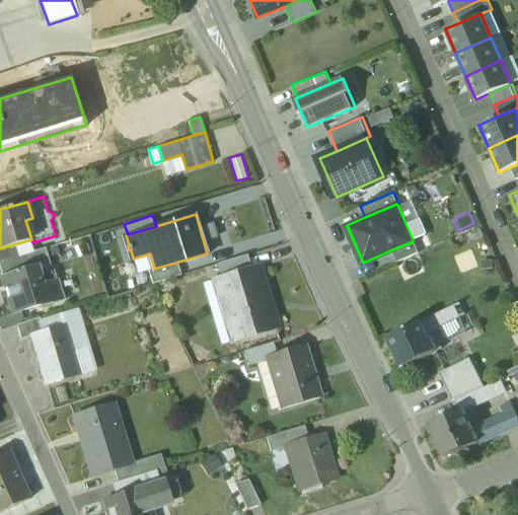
[(31,239),(0,248),(0,261),(23,253),(34,250),(32,242),(31,239)]
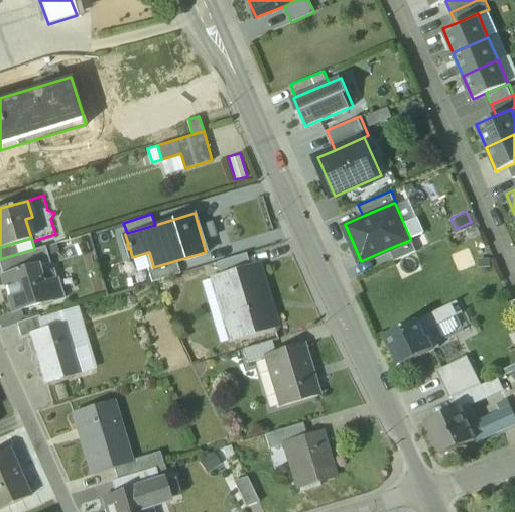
[(410,240),(390,248),(395,259),(417,250),(412,238),(410,238),(410,240)]
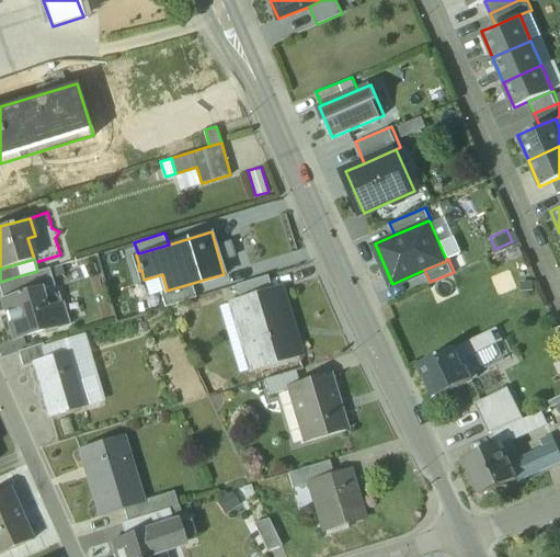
[(37,271),(25,274),(30,292),(48,286),(48,287),(54,285),(49,268),(37,271)]
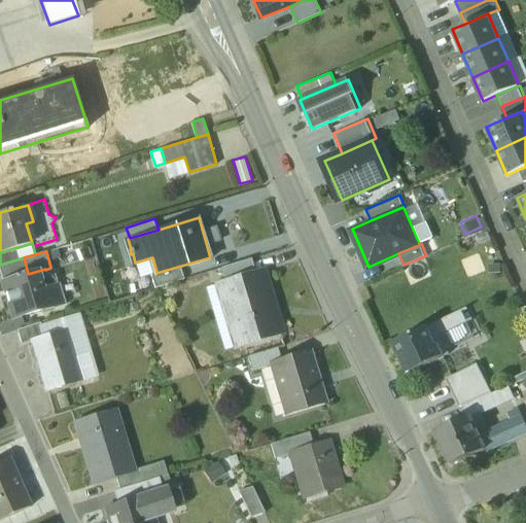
[(24,257),(0,265),(0,270),(3,281),(28,274),(24,257)]
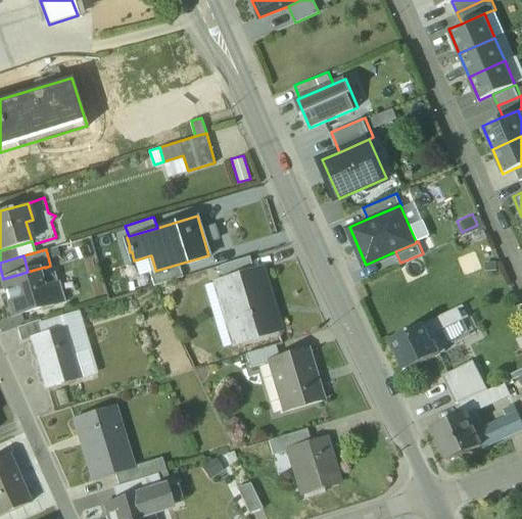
[(250,255),(221,265),(225,278),(254,270),(250,255)]
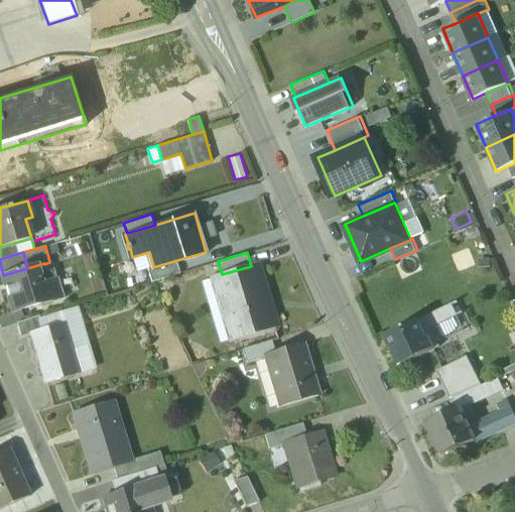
[(177,260),(153,267),(153,266),(148,267),(152,280),(180,272),(177,260)]
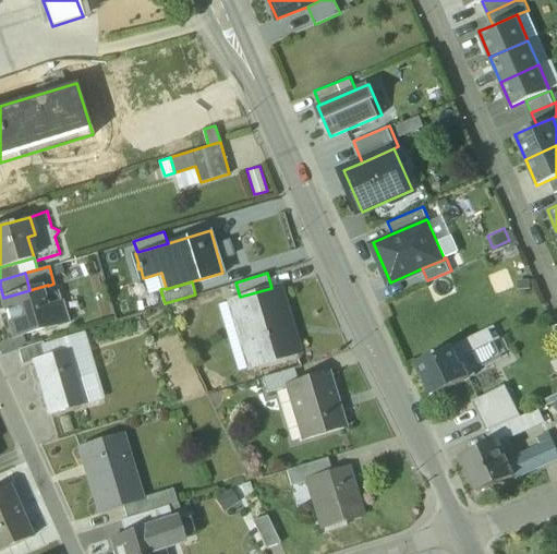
[(29,290),(3,298),(14,336),(68,320),(59,290),(50,292),(48,286),(48,285),(29,290)]
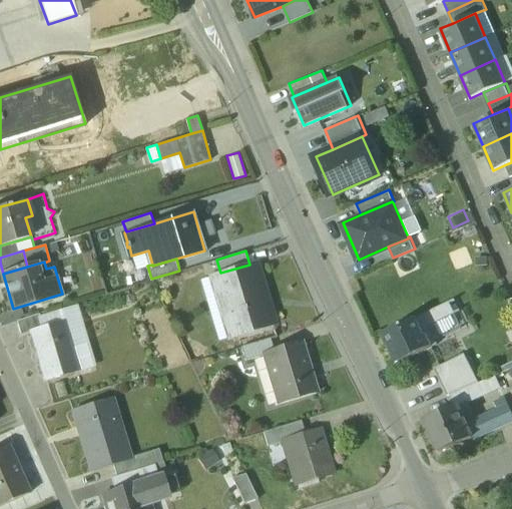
[(220,273),(213,275),(232,336),(275,323),(257,263),(249,265),(220,273)]
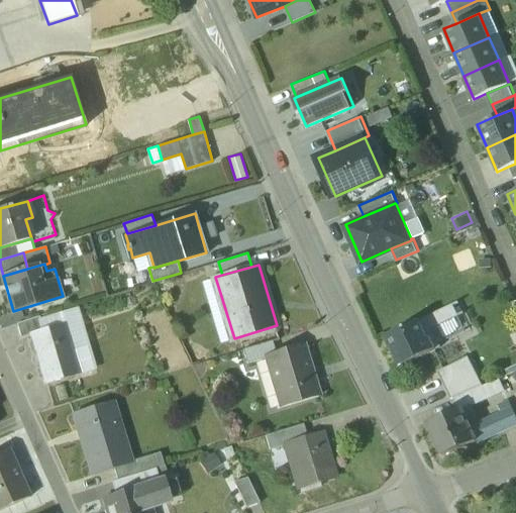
[(453,303),(419,319),(428,338),(430,337),(436,348),(441,345),(433,327),(459,314),(453,303)]
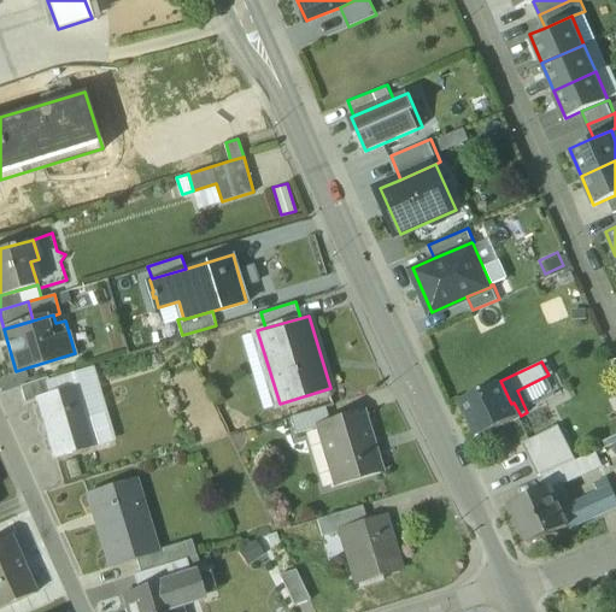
[(105,412),(91,366),(48,378),(53,392),(80,384),(89,417),(105,412)]
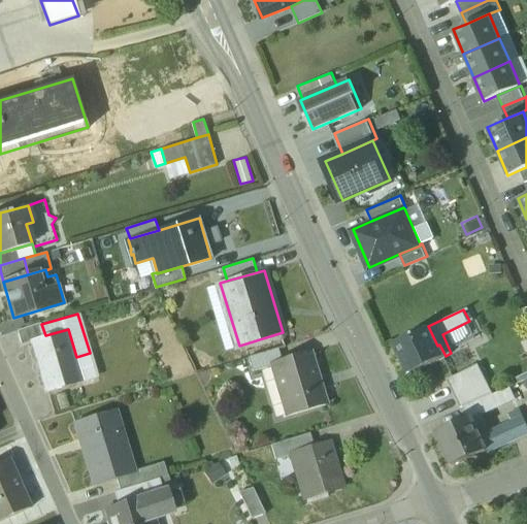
[(41,322),(18,329),(22,344),(31,340),(31,339),(45,335),(41,324),(41,322)]
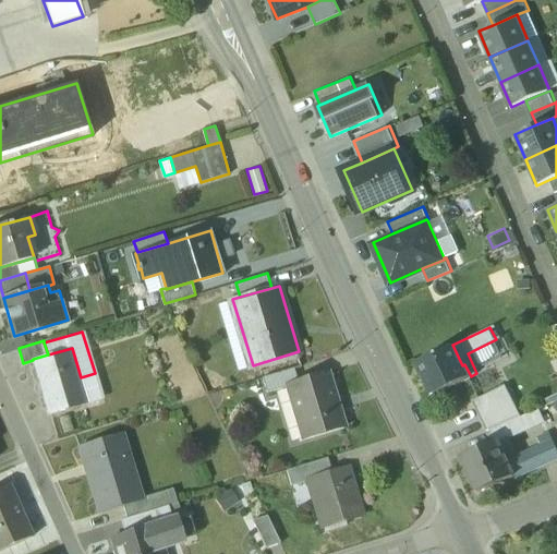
[(452,345),(416,362),(433,395),(435,394),(471,376),(464,364),(462,365),(452,345)]
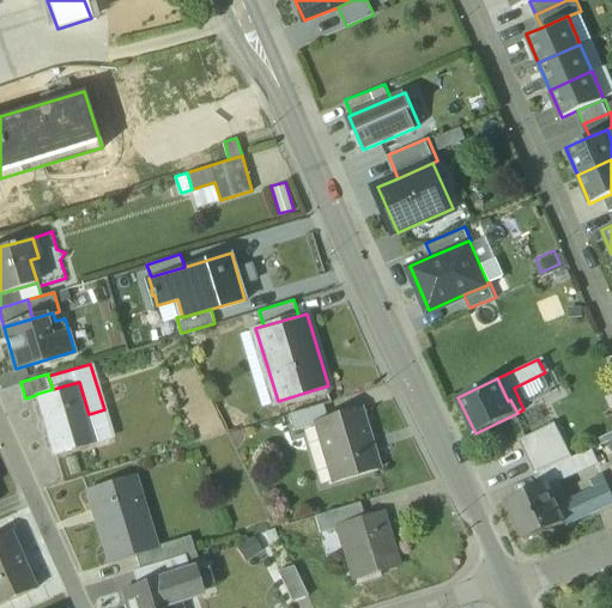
[(53,389),(36,394),(36,395),(54,454),(96,441),(89,414),(79,382),(53,389)]
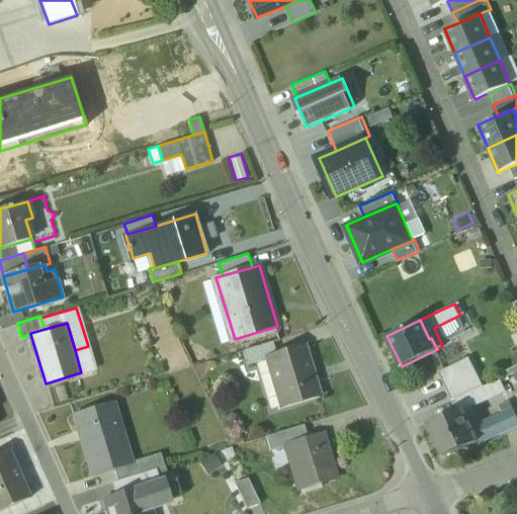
[(274,340),(245,348),(249,362),(267,357),(266,355),(277,352),(274,340)]
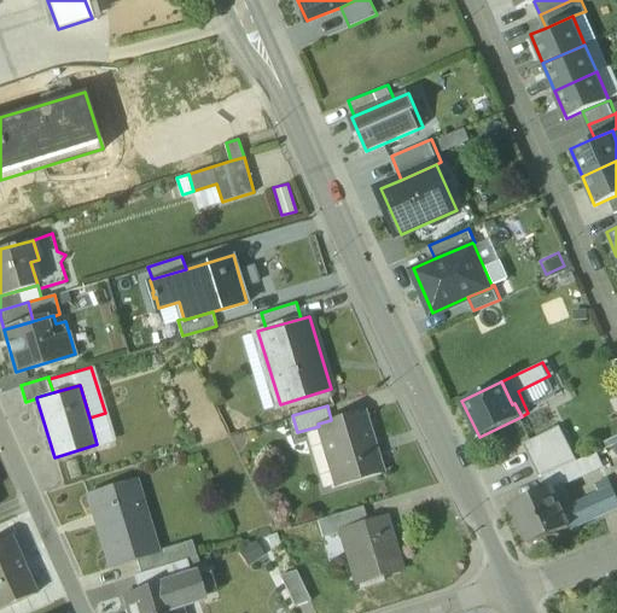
[(331,420),(318,424),(319,426),(333,473),(344,470),(349,483),(383,472),(364,409),(331,420)]
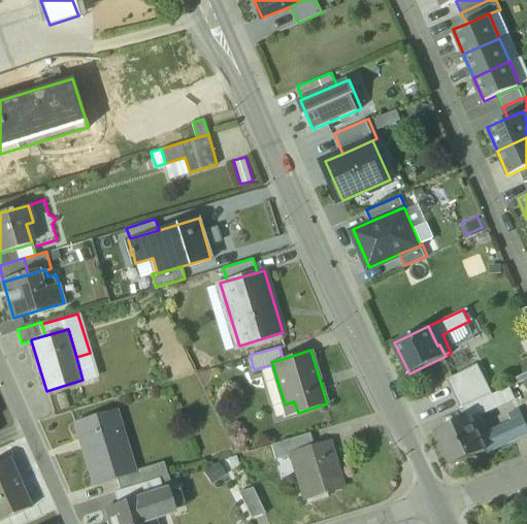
[(90,353),(76,357),(83,380),(96,375),(90,353)]
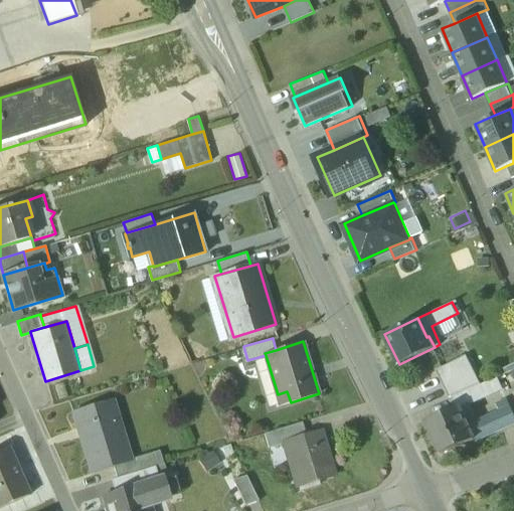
[(477,383),(465,357),(449,364),(460,390),(477,383)]
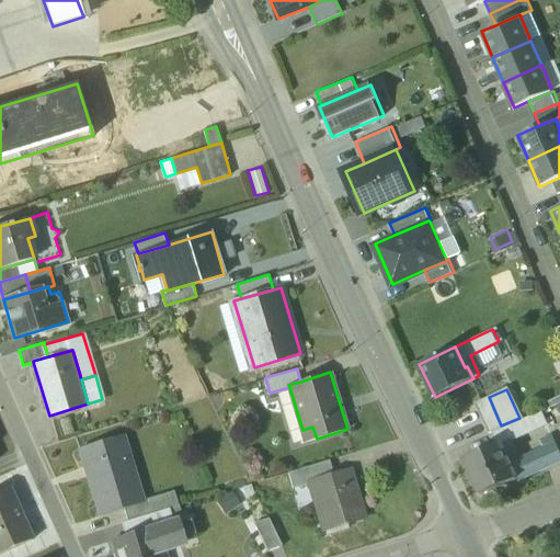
[(541,409),(521,418),(526,431),(547,422),(541,409)]
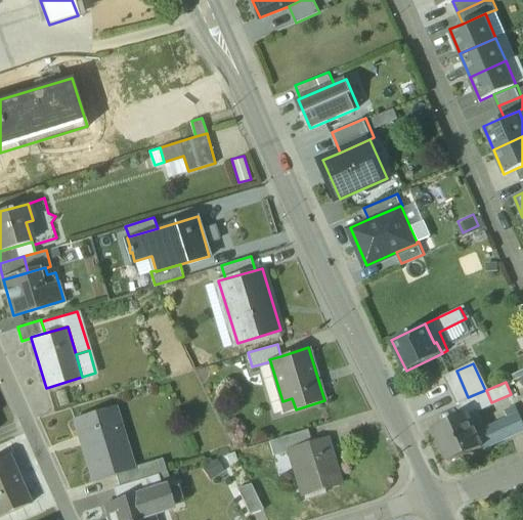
[(64,389),(56,391),(60,404),(69,402),(64,389)]
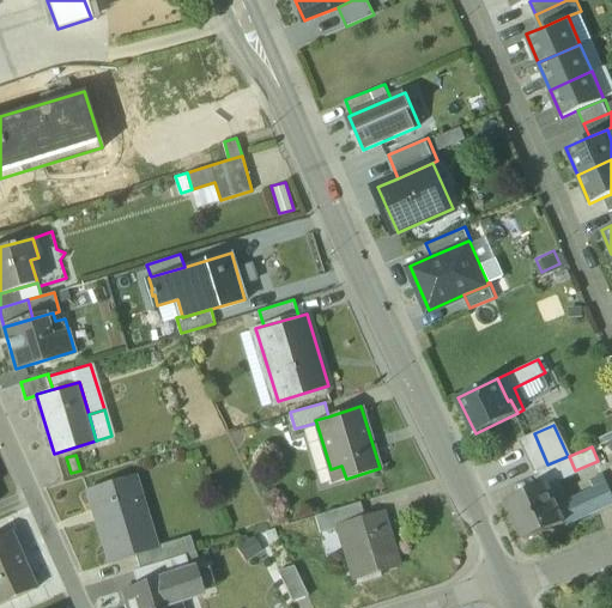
[(569,456),(540,469),(546,482),(547,482),(547,484),(575,470),(569,456)]
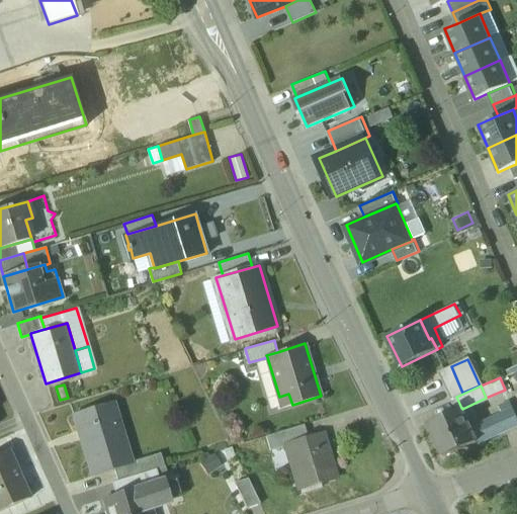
[(504,413),(471,428),(478,440),(516,422),(516,414),(510,400),(501,405),(504,413)]
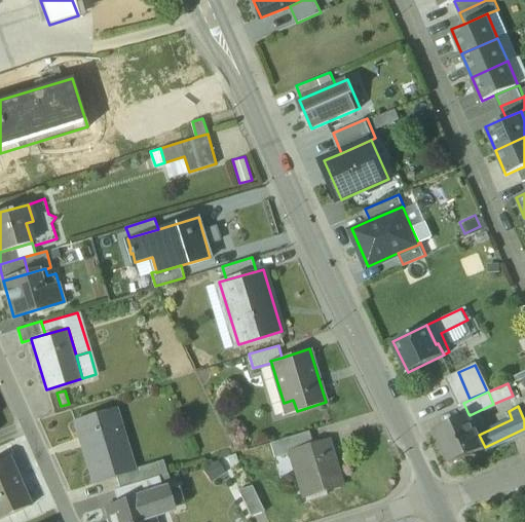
[(117,407),(74,420),(76,425),(77,429),(80,429),(97,481),(116,475),(125,473),(124,471),(136,468),(117,407)]
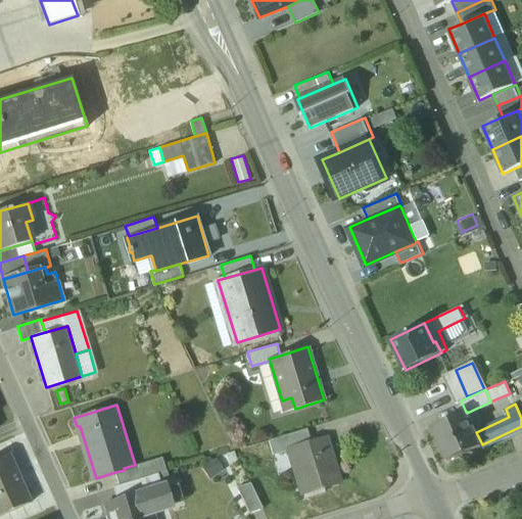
[(466,412),(433,426),(448,460),(482,444),(476,432),(467,413),(467,412),(466,412)]
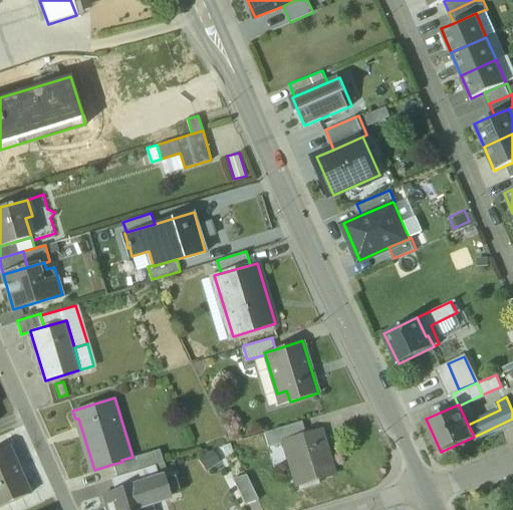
[(323,429),(307,434),(303,420),(265,431),(270,445),(288,439),(296,466),(293,467),(298,484),(336,473),(323,429)]
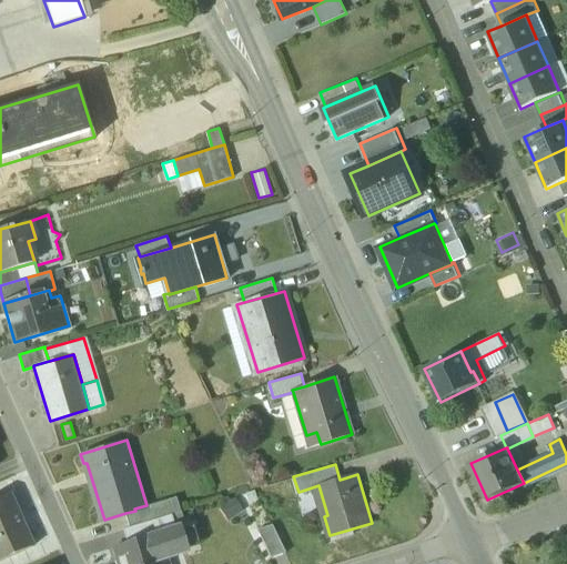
[(0,496),(0,560),(33,545),(10,492),(0,496)]
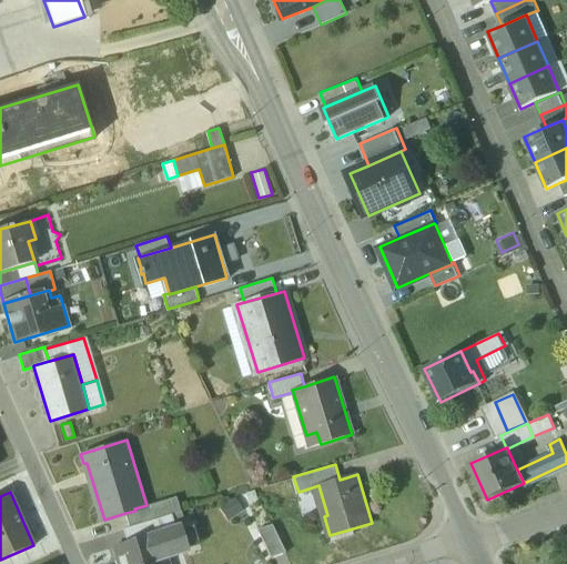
[(147,505),(134,509),(135,511),(125,513),(130,526),(155,519),(151,504),(147,505)]
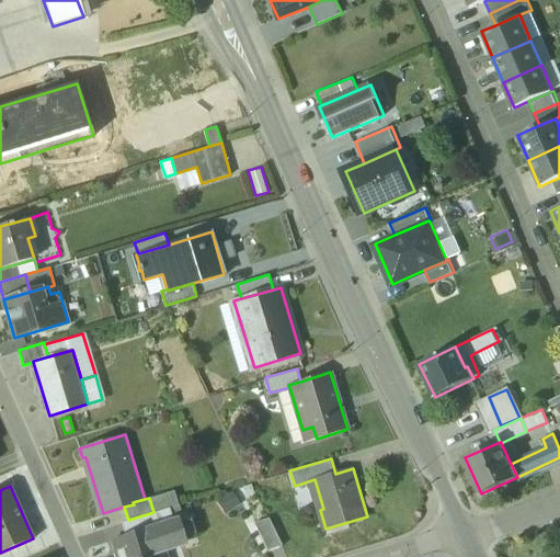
[(153,512),(128,520),(133,533),(174,521),(171,508),(153,512)]
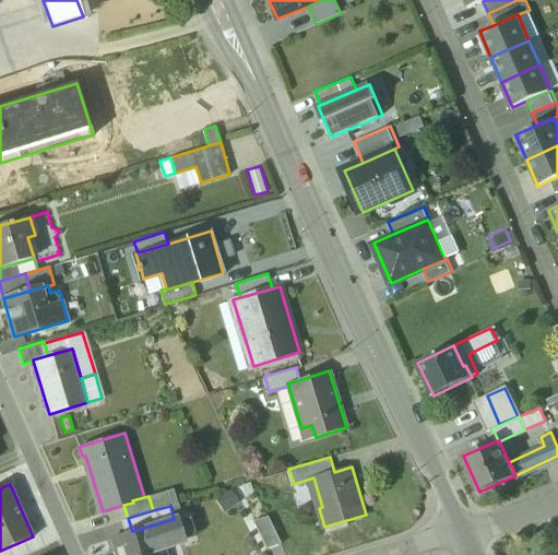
[(263,546),(279,541),(269,512),(253,517),(263,546)]
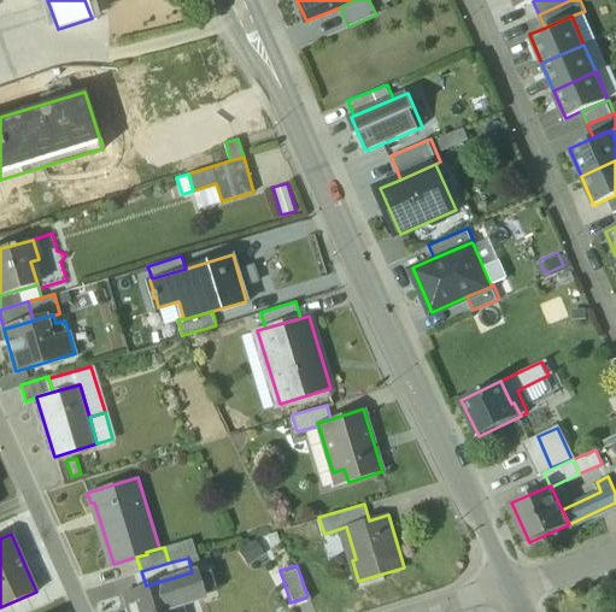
[(146,586),(124,592),(130,611),(176,611),(175,606),(199,599),(192,572),(146,586)]
